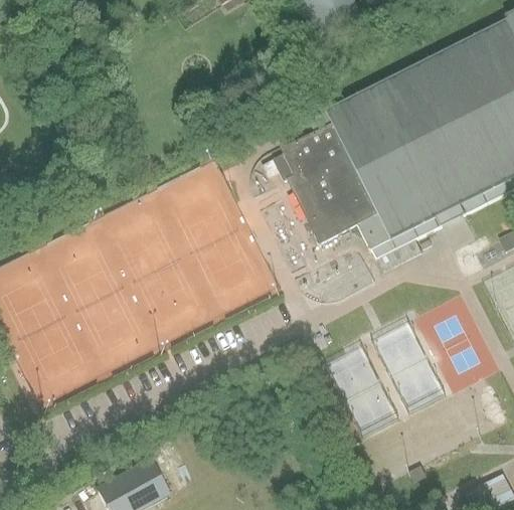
[(296,0),(324,50),(370,26),(355,0),(296,0)]
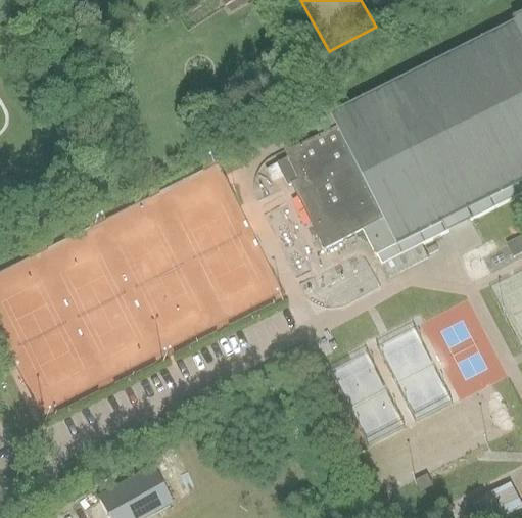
[(266,168),(272,182),(282,177),(285,184),(292,181),(300,199),(324,245),(363,226),(376,252),(377,251),(382,261),(388,274),(428,253),(421,241),(449,227),(521,190),(521,8),(513,13),(515,17),(331,109),(338,125),(286,150),(289,156),(266,168)]
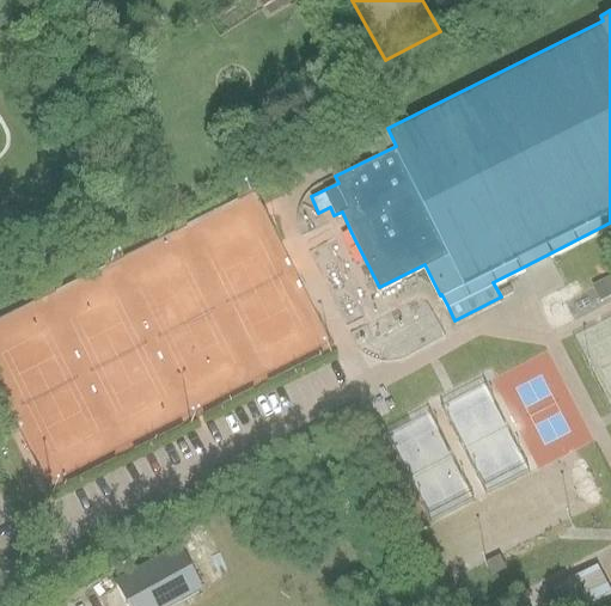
[(599,298),(610,291),(610,271),(591,282),(599,298)]
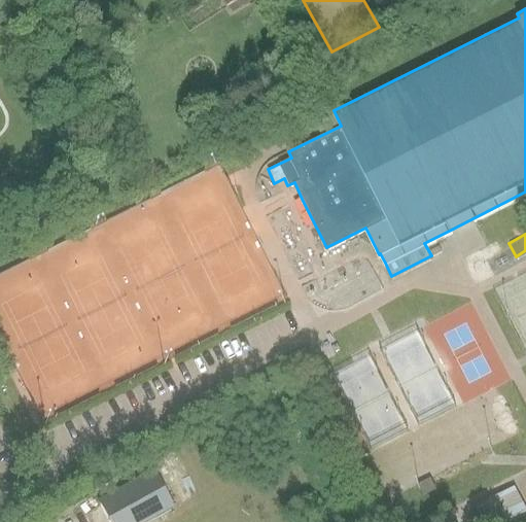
[(152,466),(98,496),(111,521),(139,521),(173,503),(152,466)]
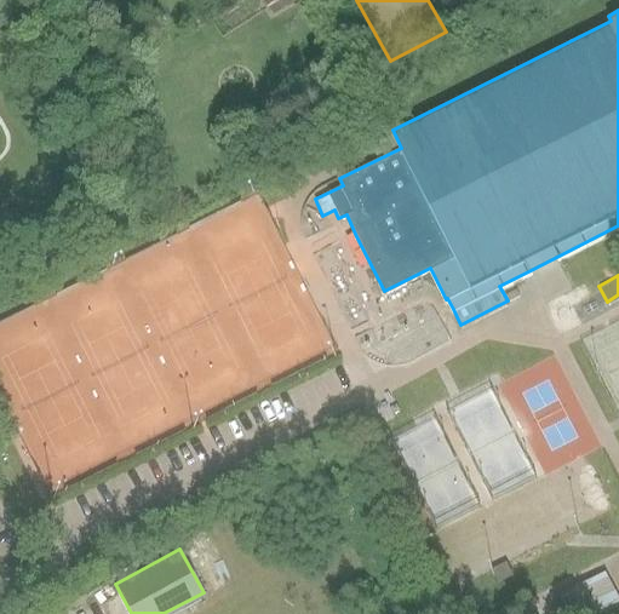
[(586,613),(618,596),(618,592),(605,567),(560,592),(571,613),(586,613)]
